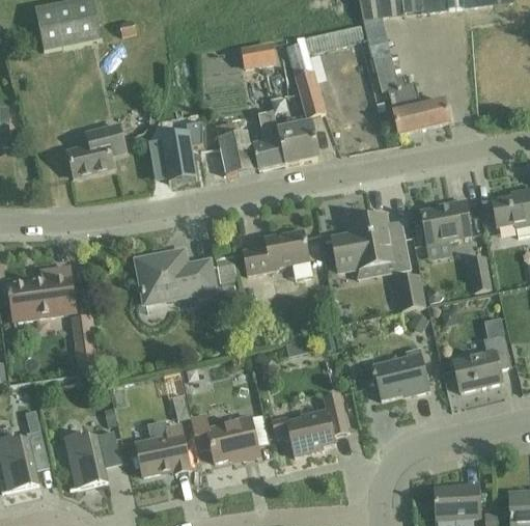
[(32,8),(42,51),(105,40),(98,0),(84,0),(32,8)]
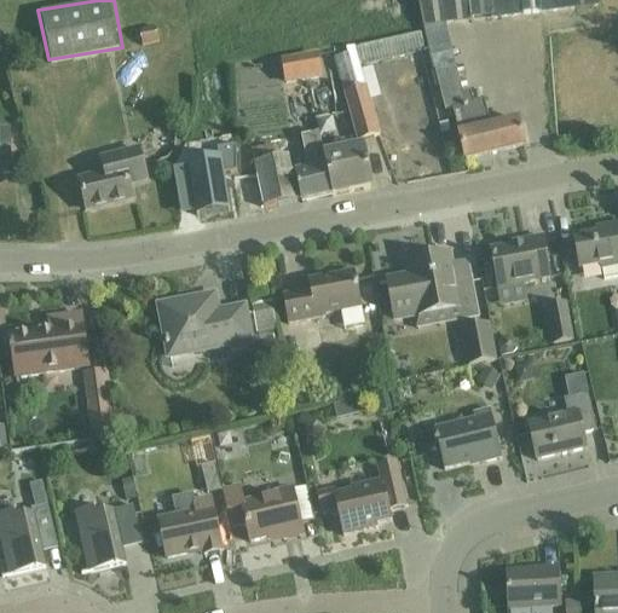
[(417,0),(423,22),(596,0),(417,0)]
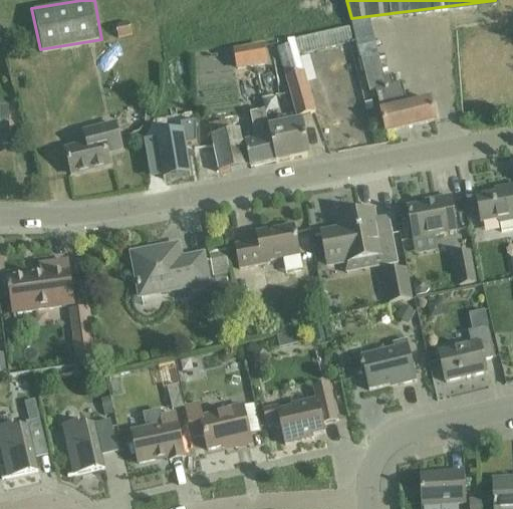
[(117,33),(132,30),(129,17),(114,20),(117,33)]
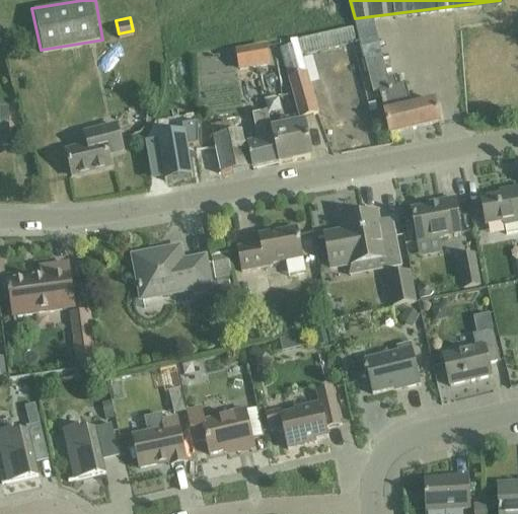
[(355,38),(352,23),(298,35),(302,50),(355,38)]
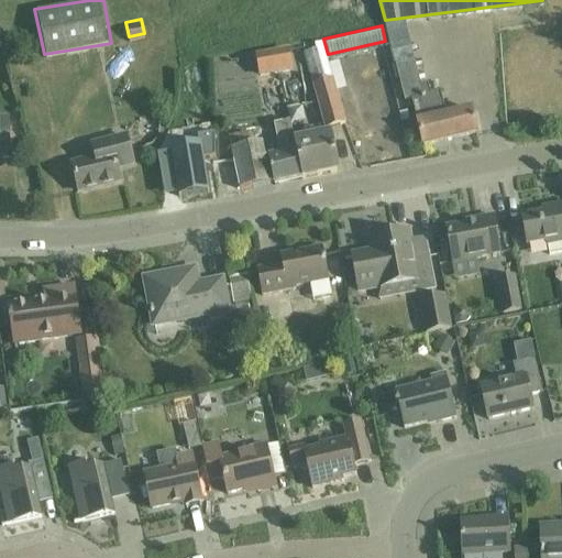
[(297,47),(301,68),(315,66),(310,45),(297,47)]
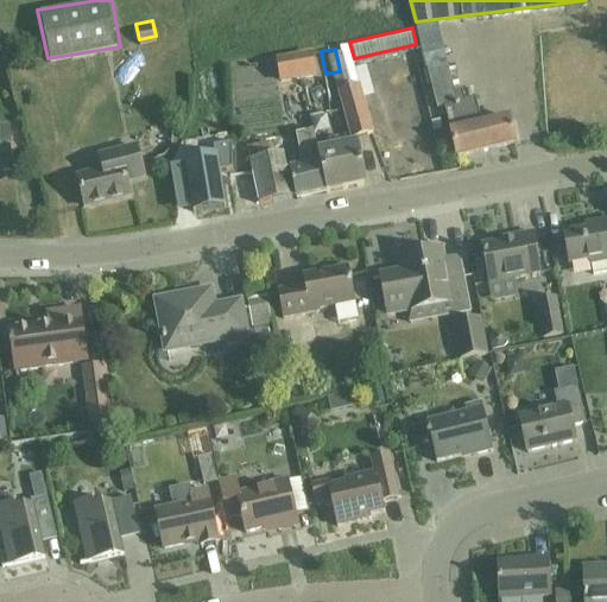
[(316,70),(313,52),(301,55),(304,73),(316,70)]
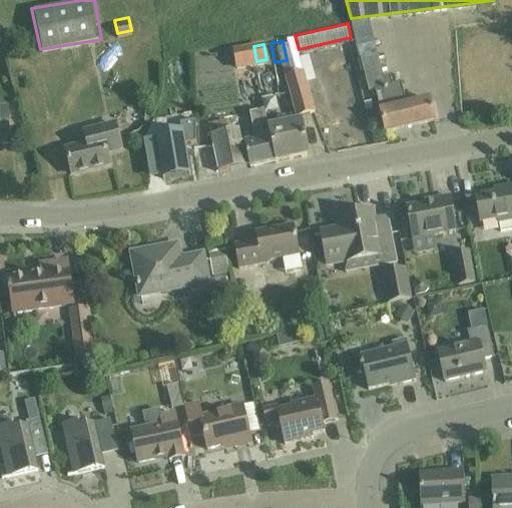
[(237,63),(253,60),(250,46),(234,49),(237,63)]
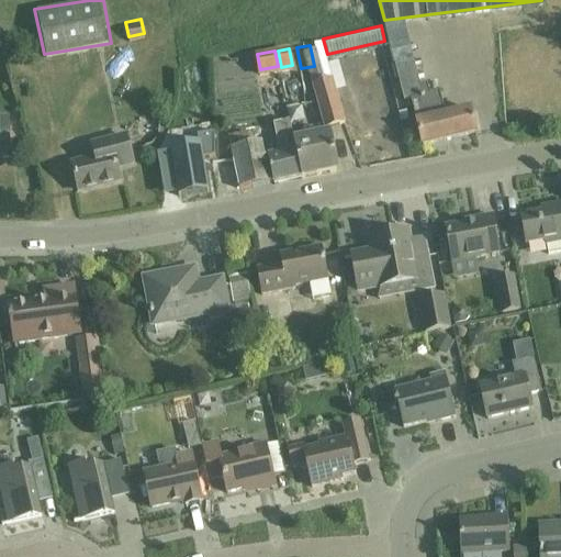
[(413,57),(394,63),(403,98),(410,96),(423,143),(475,129),(470,106),(445,112),(438,88),(429,90),(427,78),(418,80),(413,57)]
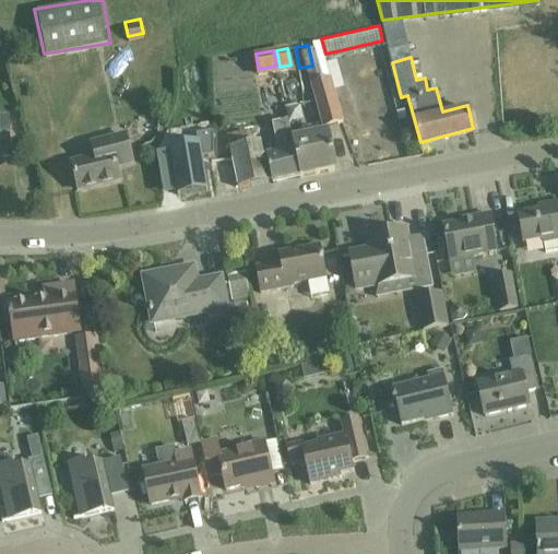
[(327,77),(310,81),(322,125),(339,120),(327,77)]
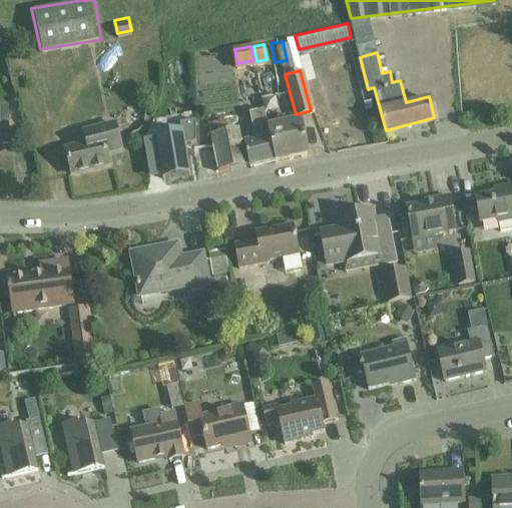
[(79,79),(85,97),(95,94),(89,75),(79,79)]
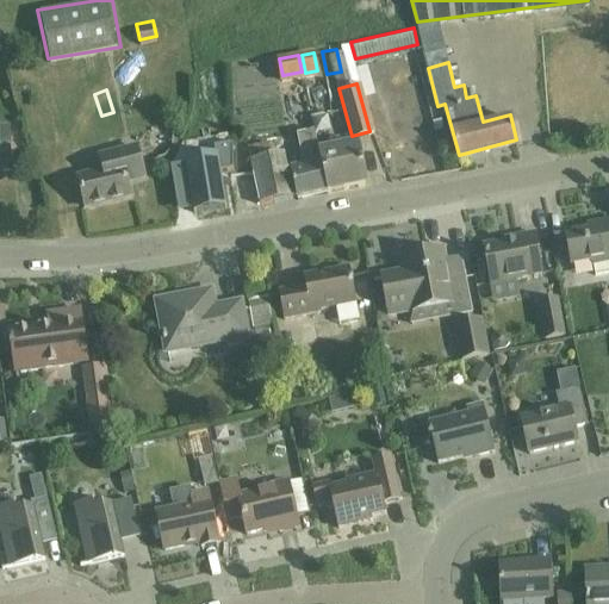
[(430,105),(420,107),(427,131),(437,129),(430,105)]
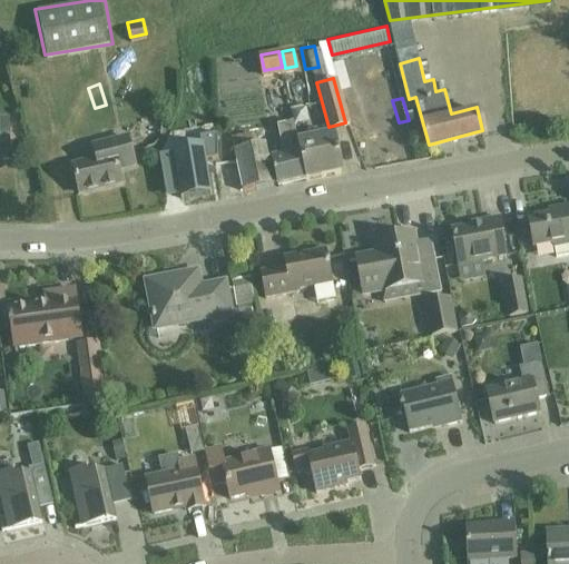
[(304,105),(291,108),(294,120),(306,117),(304,105)]
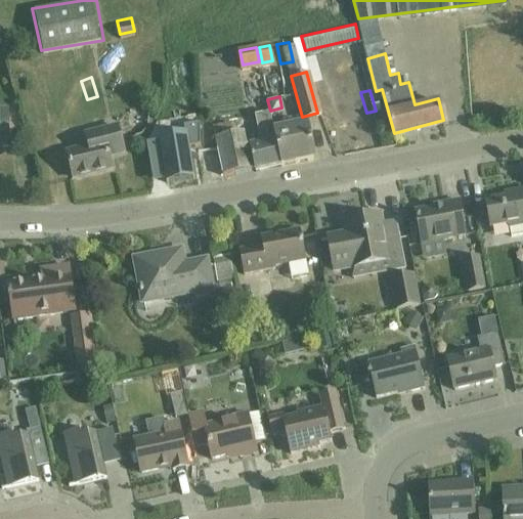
[(243,131),(214,136),(221,173),(233,171),(278,163),(278,162),(271,127),(267,110),(255,113),(259,139),(244,141),(243,131)]
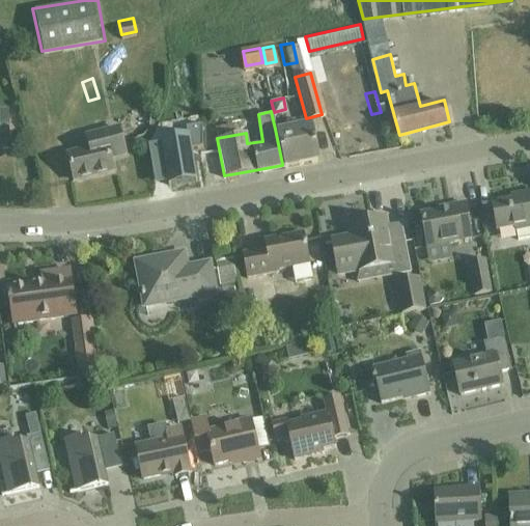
[(282,164),(311,157),(319,155),(311,120),(275,129),(282,164)]
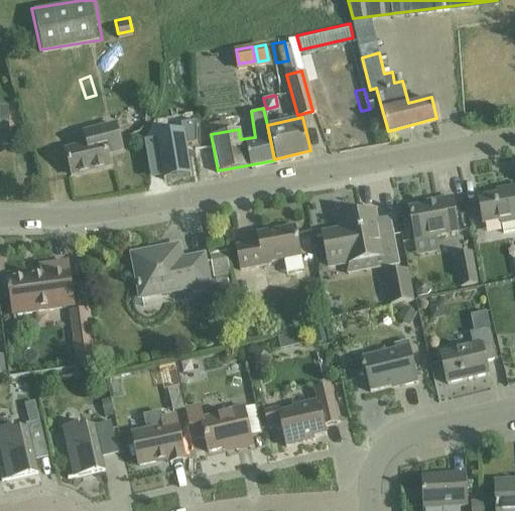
[(190,172),(185,142),(197,140),(196,118),(179,121),(181,130),(157,134),(157,131),(155,131),(162,176),(164,176),(164,175),(188,171),(188,172),(190,172)]
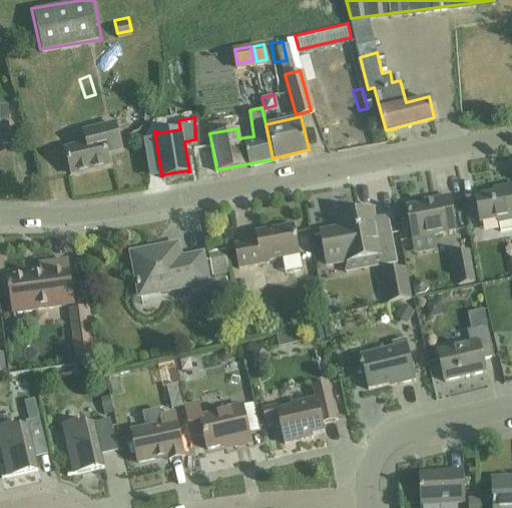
[(65,145),(71,170),(108,160),(106,151),(120,147),(113,122),(83,129),(86,140),(65,145)]
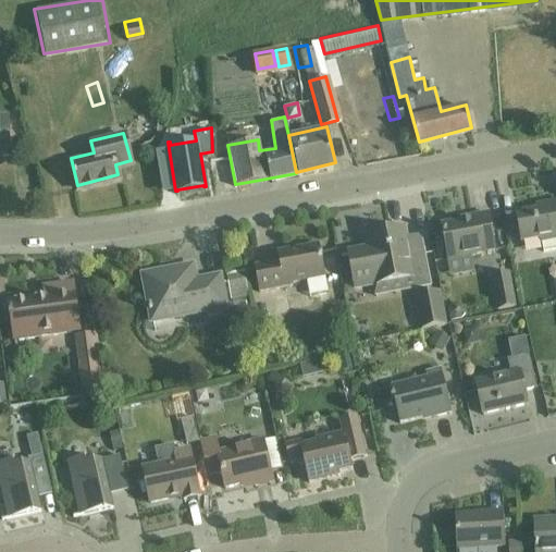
[(555,201),(516,210),(521,237),(540,234),(542,245),(555,242),(555,201)]
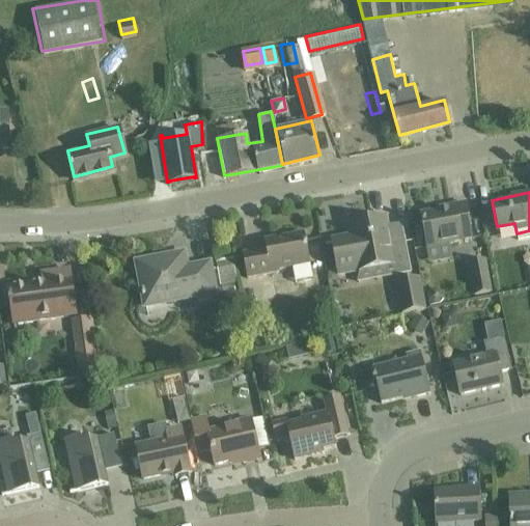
[(426,244),(471,236),(464,199),(449,202),(449,205),(420,211),(426,244)]
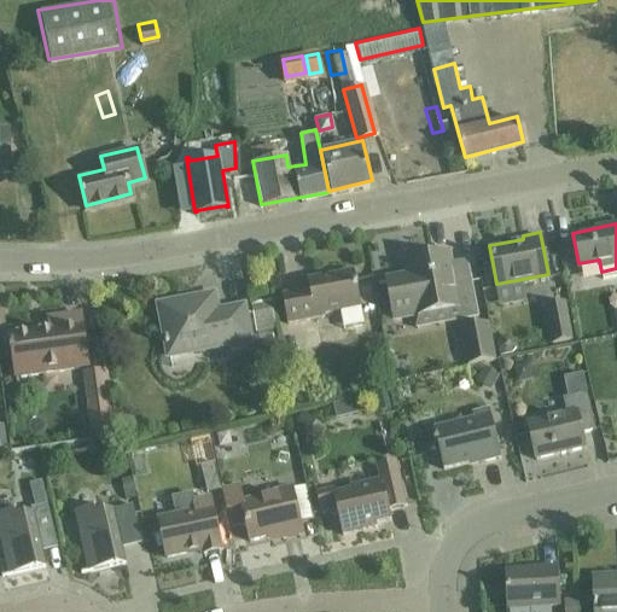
[(407,257),(409,270),(385,275),(393,315),(457,303),(459,315),(477,312),(471,283),(454,286),(448,249),(407,257)]
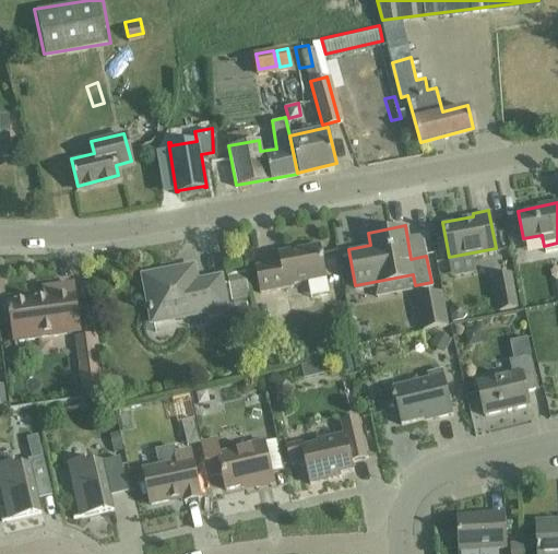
[(307,278),(310,293),(328,290),(325,274),(319,242),(277,249),(279,259),(254,263),(259,290),(293,283),(293,281),(307,278)]
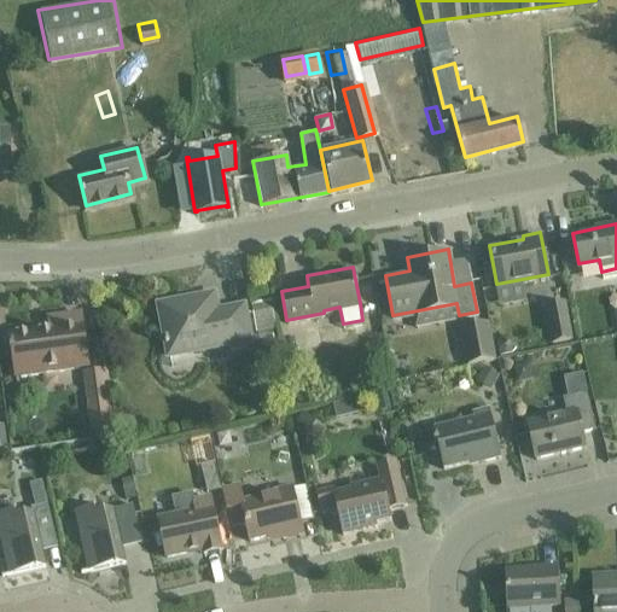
[(246,338),(250,337),(244,301),(217,306),(214,290),(157,301),(162,324),(159,324),(161,330),(162,330),(167,351),(220,341),(219,334),(227,333),(230,347),(248,343),(246,338)]
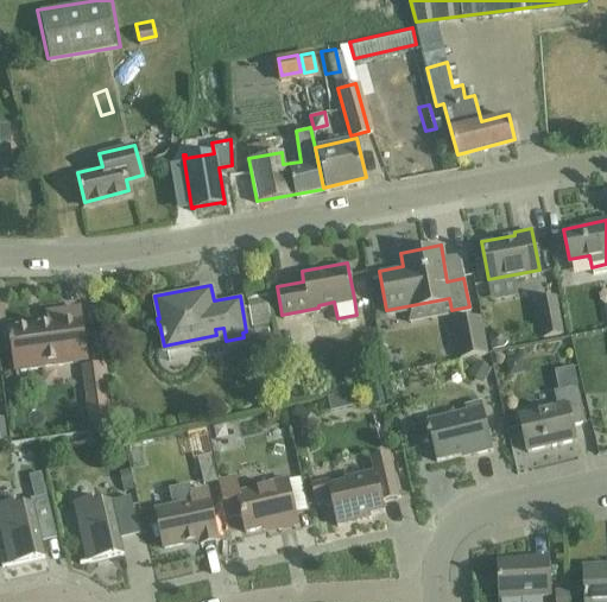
[(536,298),(543,334),(562,330),(555,295),(536,298)]
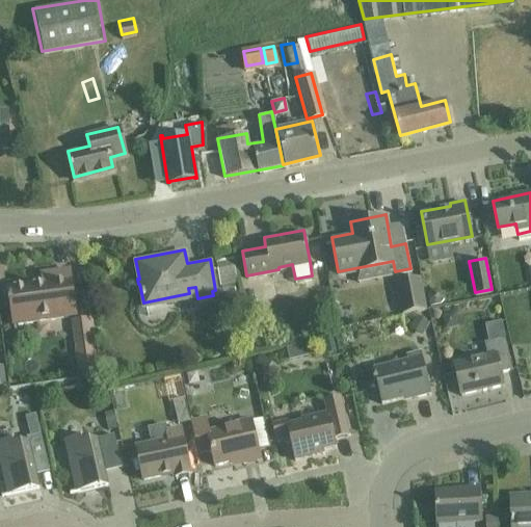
[(12,321),(75,312),(69,267),(41,271),(42,279),(8,284),(12,321)]
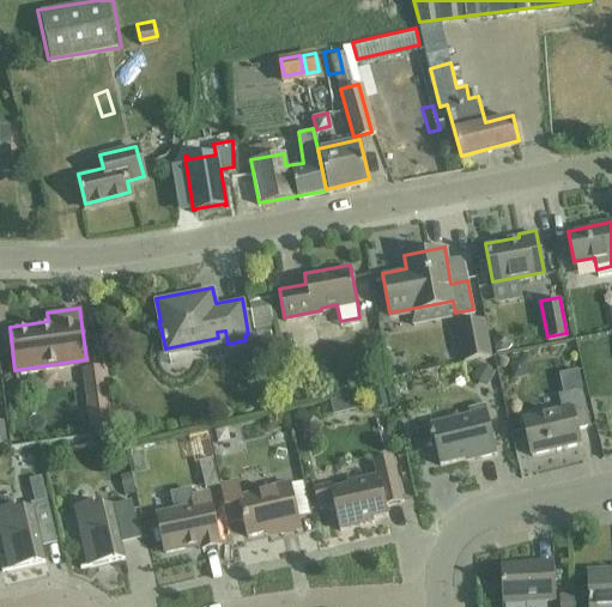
[(490,352),(483,316),(458,321),(464,357),(490,352)]
